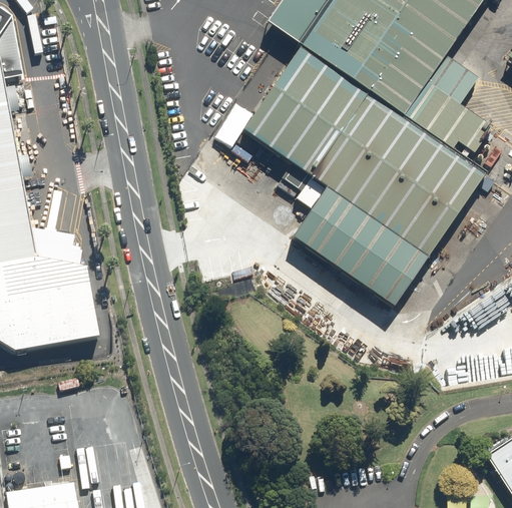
[(285,0),(270,21),(302,43),(242,127),(316,179),(282,227),(393,305),(486,172),(469,160),(493,126),(459,102),(478,75),(447,53),(484,0),(285,0)]
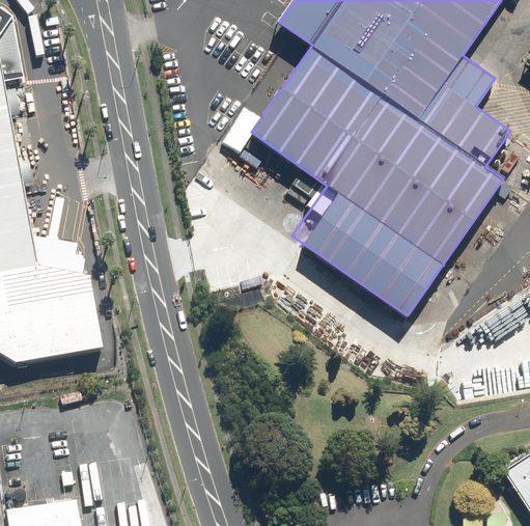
[(91,275),(37,264),(3,80),(22,76),(11,19),(0,11),(0,354),(15,363),(102,347),(91,275)]
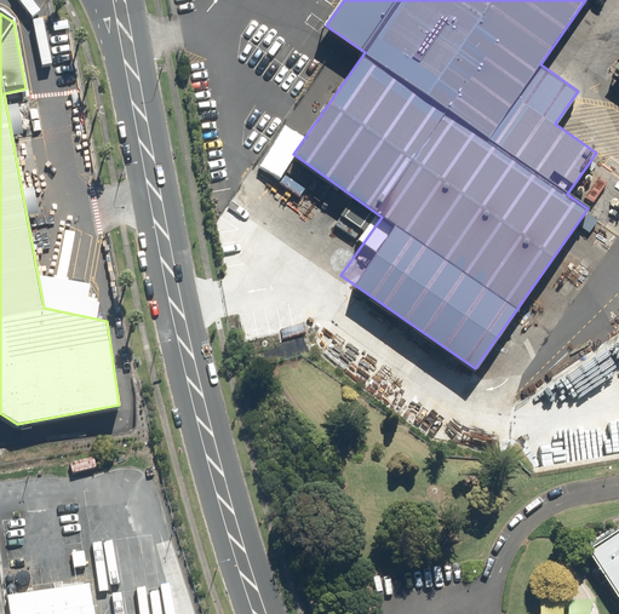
[(93,451),(69,457),(72,468),(96,462),(93,451)]
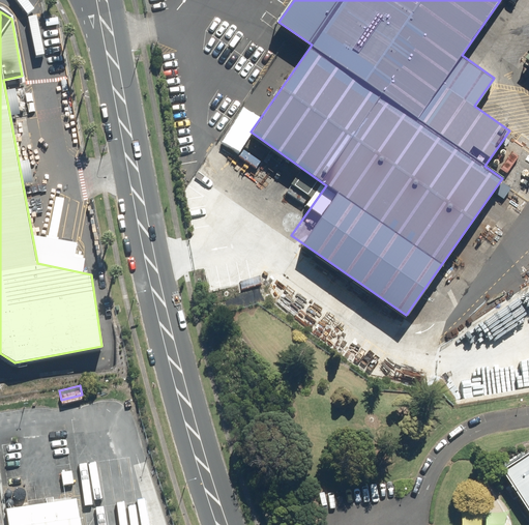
[(528,524),(528,449),(505,466),(528,504),(528,524)]
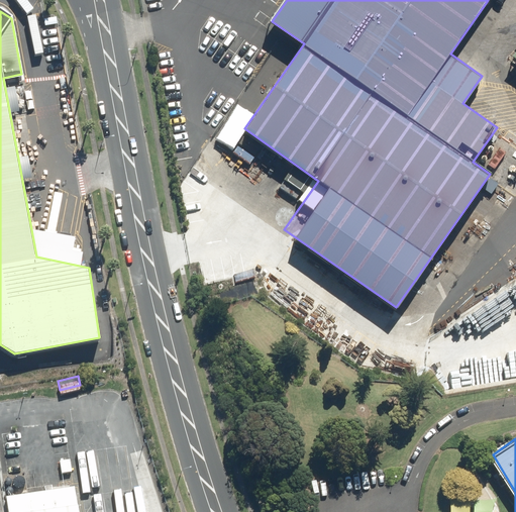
[(71,481),(5,491),(8,511),(78,511),(73,481),(71,481)]
